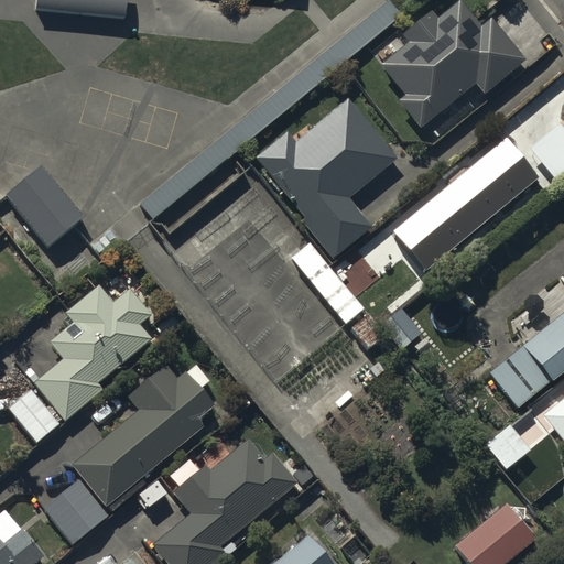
[(122,0),(33,0),(33,9),(122,15),(122,0)]
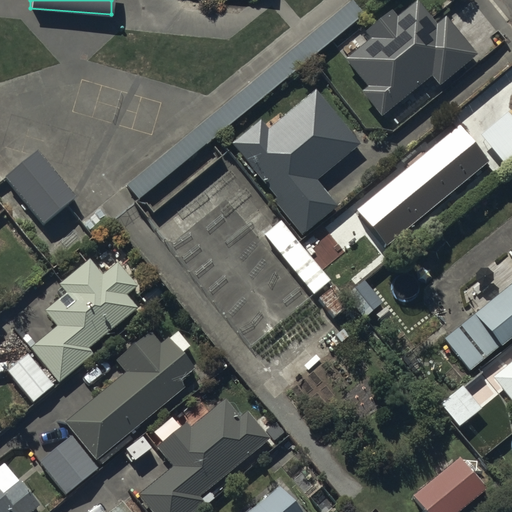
[(474,52),(442,14),(433,22),(414,0),(395,16),(388,8),(363,29),(369,37),(343,58),(366,85),(359,90),(380,115),(429,73),(437,83),(474,52)]
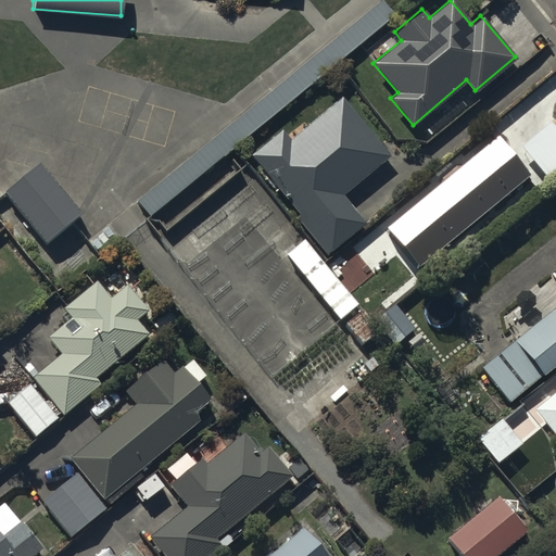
[(280,130),(251,154),(299,214),(293,218),(324,256),(363,225),(340,196),(390,155),(342,96),(288,139),(280,130)]
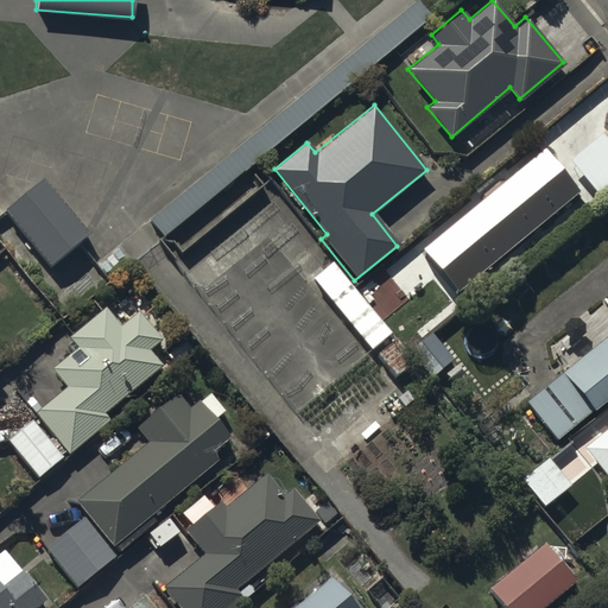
[(607,140),(601,132),(568,159),(594,191),(607,178),(607,140)]
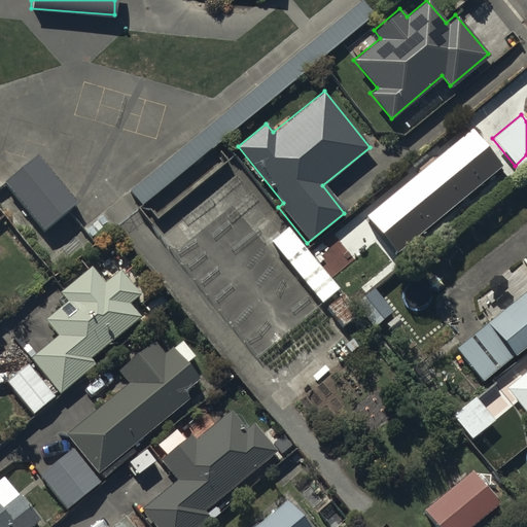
[(470,128),(365,213),(396,252),(502,166),(470,128)]
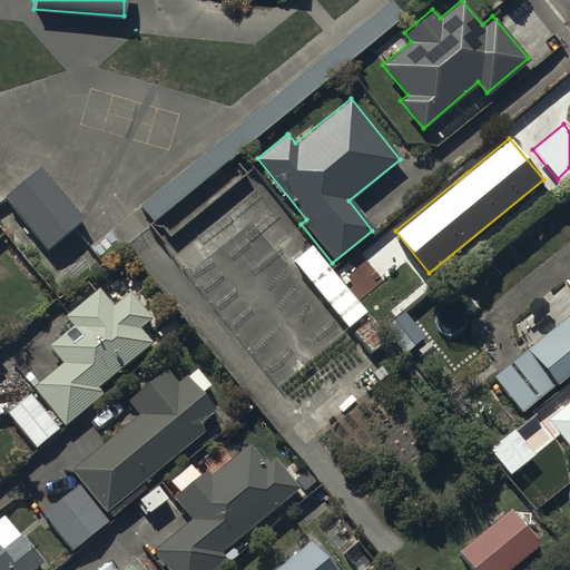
[(569,310),(491,374),(520,410),(569,370),(569,277),(567,281),(569,284),(569,310)]
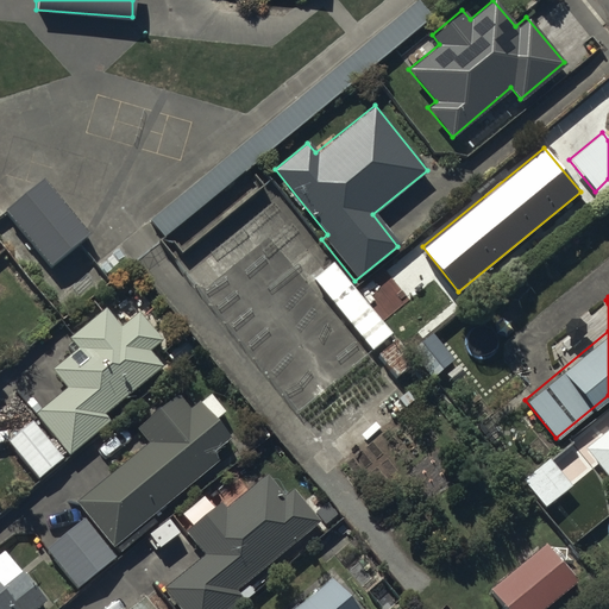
[(66,384),(35,412),(70,453),(110,419),(104,413),(162,363),(150,349),(162,338),(138,311),(121,326),(105,306),(70,337),(79,346),(52,369),(66,384)]
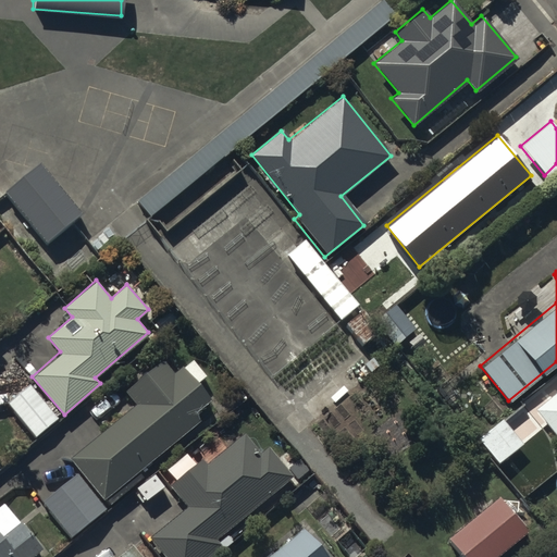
[(397,305),(375,320),(394,345),(416,330),(397,305)]
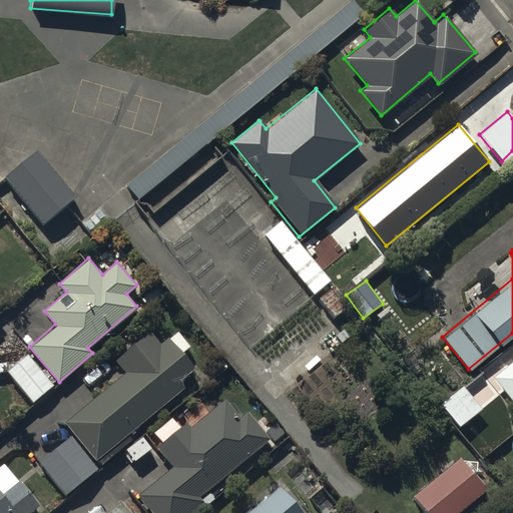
[(332,284),(317,296),(333,315),(348,303),(332,284)]
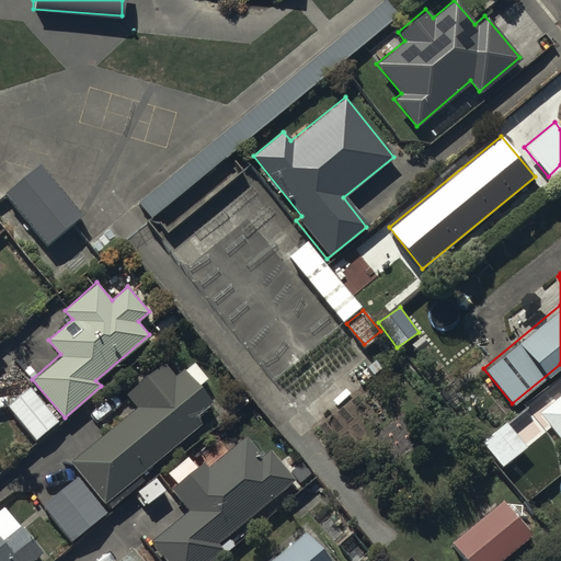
[(137,408),(69,461),(103,503),(106,501),(111,506),(144,480),(139,473),(203,423),(196,415),(214,401),(201,385),(208,379),(194,361),(183,369),(184,371),(176,377),(163,362),(125,392),(137,408)]
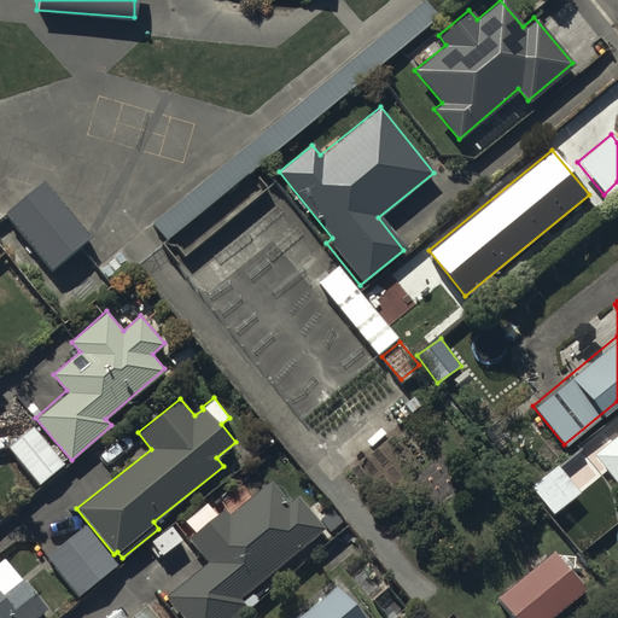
[(33,425),(7,445),(39,484),(64,464),(33,425)]
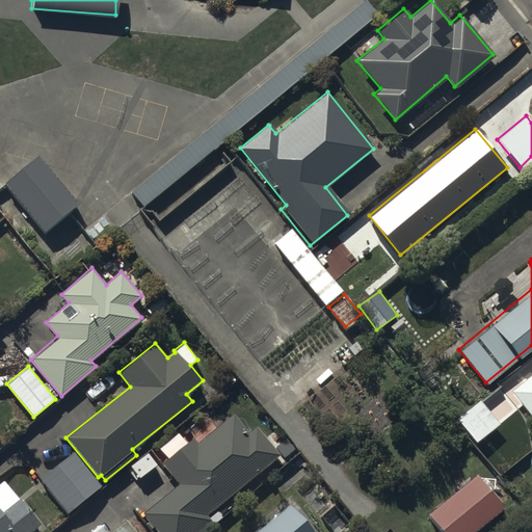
[(531,374),(511,391),(531,417),(531,374)]
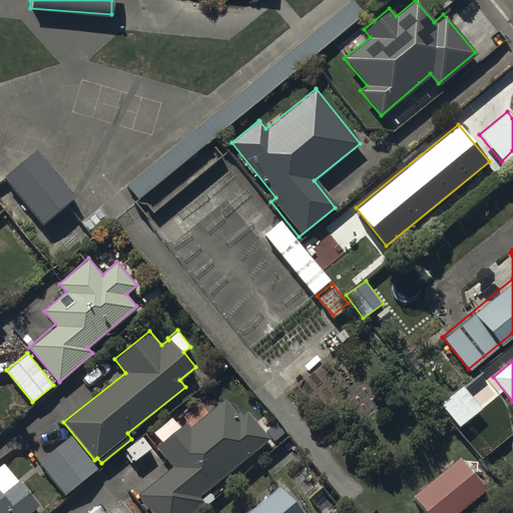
[(461,384),(438,402),(457,426),(480,407),(461,384)]
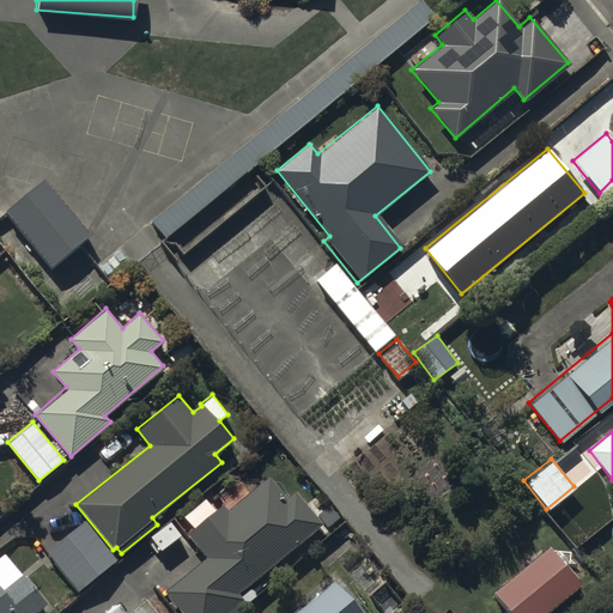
[(205,556),(163,590),(182,612),(228,612),(243,601),(246,604),(255,596),(247,584),(321,525),(292,490),(284,497),(268,478),(228,511),(220,503),(186,532),(205,556)]
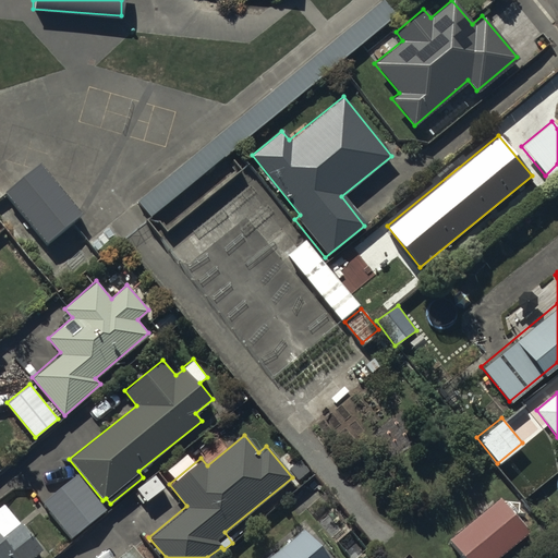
[(106,509),(76,473),(41,502),(71,538),(106,509)]
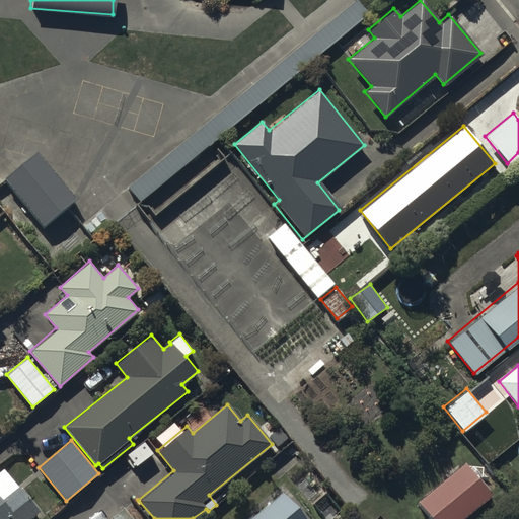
[(463,462),(416,501),(431,518),(458,518),(490,494),(463,462)]
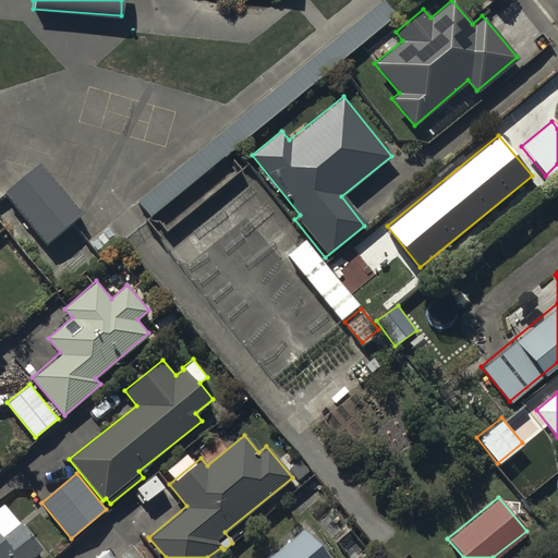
[(0,557),(29,557),(41,549),(19,522),(1,535),(0,533),(0,557)]
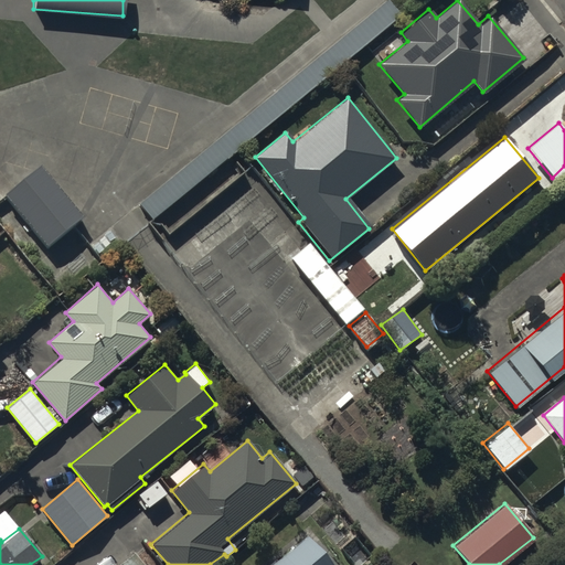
[(331,564),(306,534),(269,564),(331,564)]
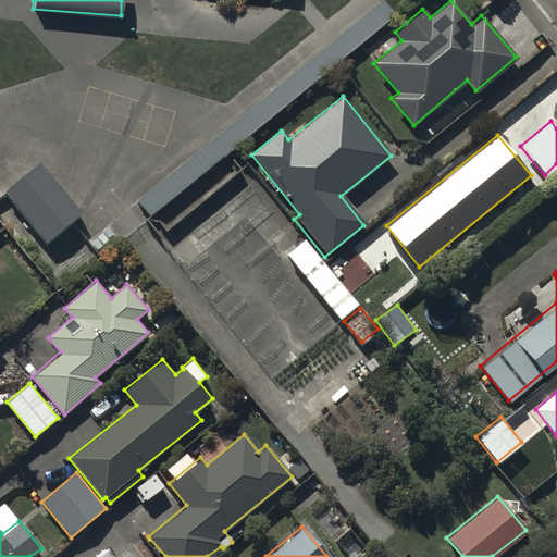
[(140,556),(130,543),(112,556),(140,556)]
